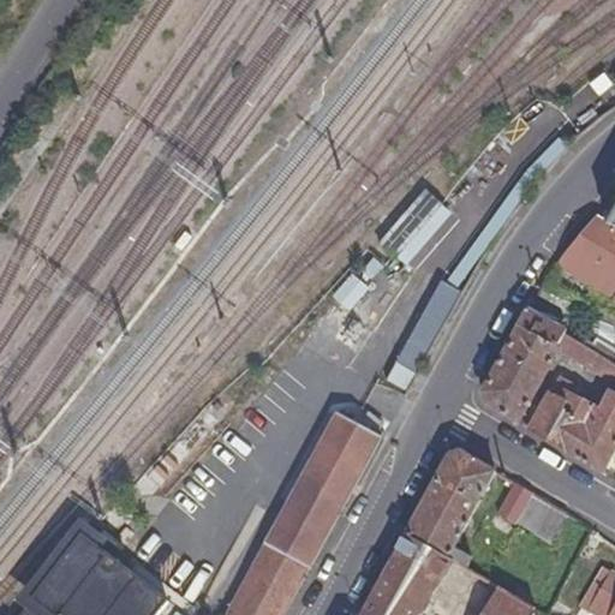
[(614,299),(614,225),(605,219),(598,215),(581,234),(572,244),(557,267),(614,299)]
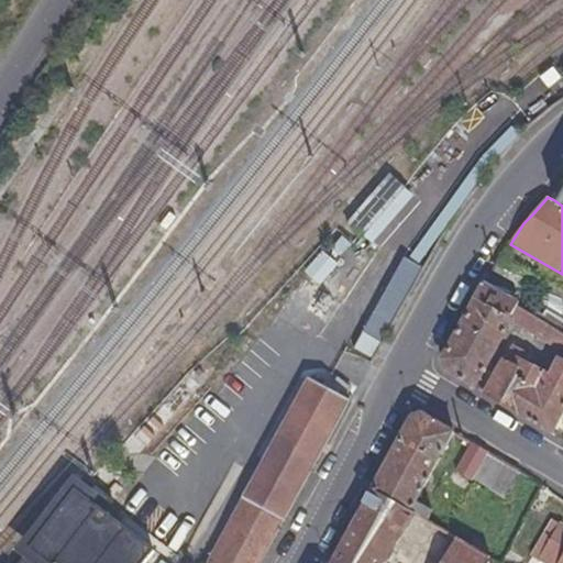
[(305,272),(321,285),(340,263),(323,250),(305,272)]
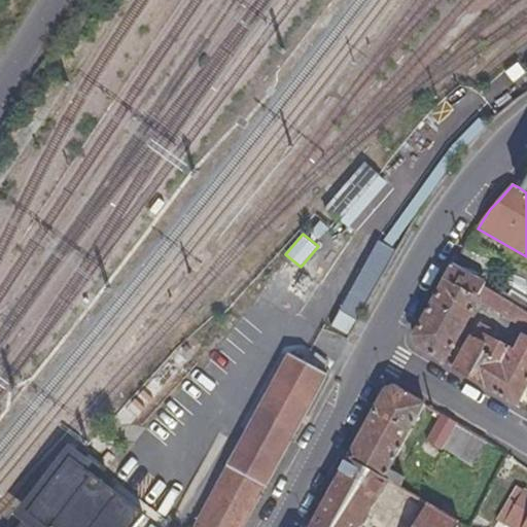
[(376,239),(332,328),(350,337),(393,247),(376,239)]
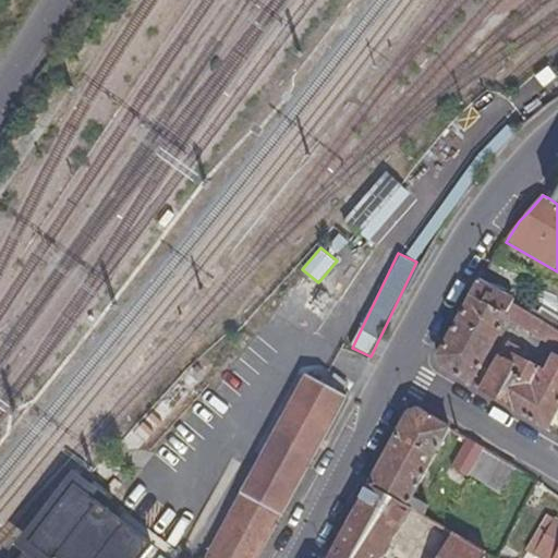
[(557,327),(483,280),(439,354),(443,366),(471,384),(510,316),(557,346),(557,359),(556,359),(546,375),(519,360),(524,351),(512,343),(504,356),(500,355),(481,389),(547,429),(557,409),(557,327)]
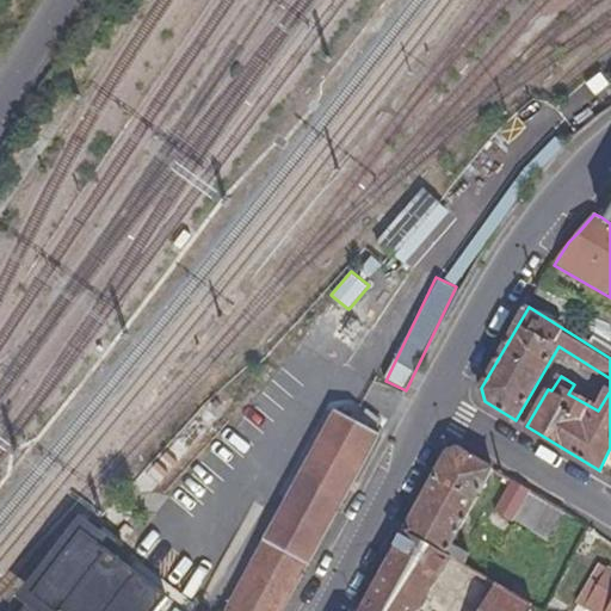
[(289,610),(374,427),(325,405),(228,610),(289,610)]
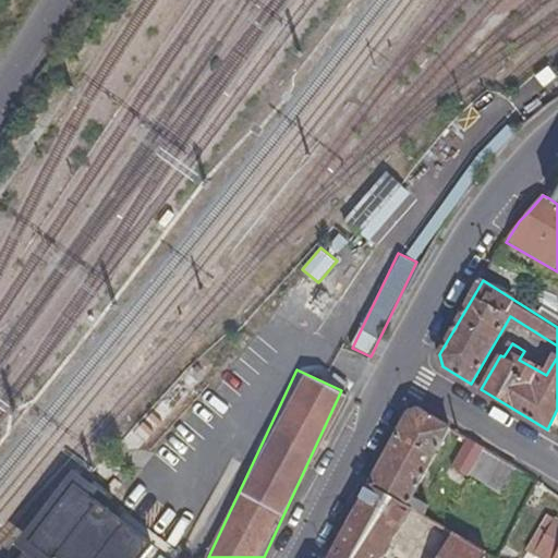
[(429,509),(414,500),(451,431),(421,412),(410,413),(401,431),(371,486),(413,511),(425,518),(429,509)]
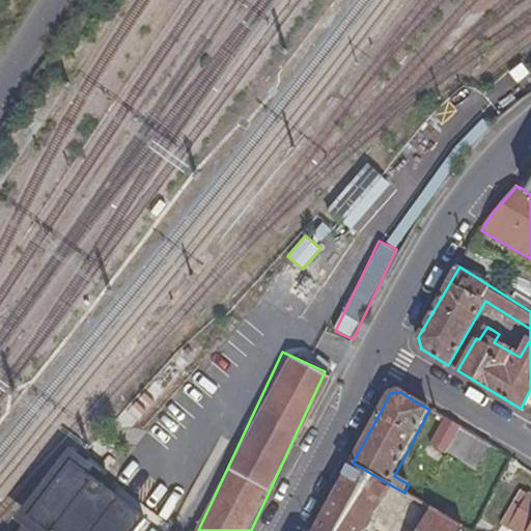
[(492,446),(447,420),(431,447),(446,455),(448,453),(478,471),(492,446)]
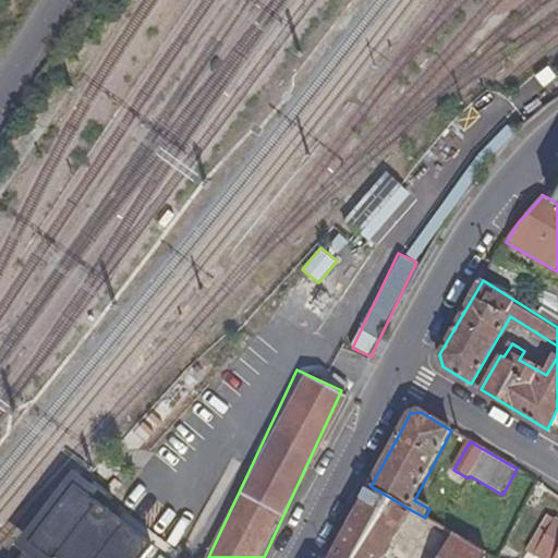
[(141,557),(158,534),(73,475),(14,557),(141,557)]
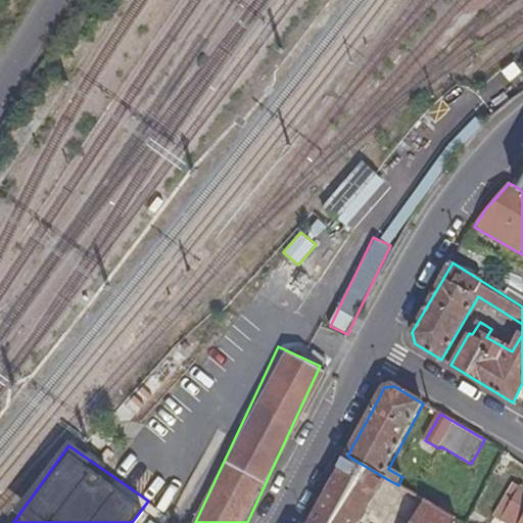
[(361,522),(366,517),(371,519),(373,516),(368,513),(387,479),(347,456),(327,494),(311,522),(361,522)]
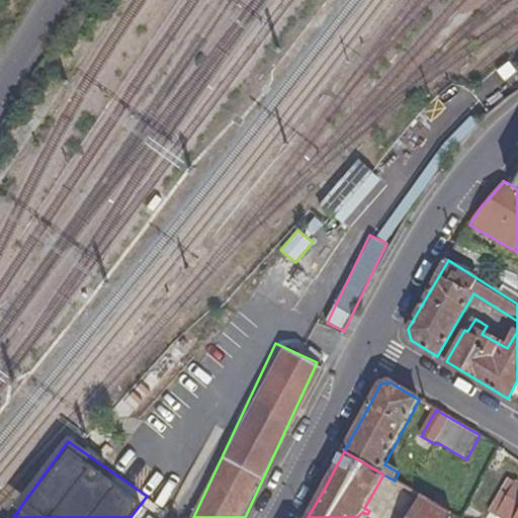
[(177,466),(166,495),(178,500),(190,471),(177,466)]
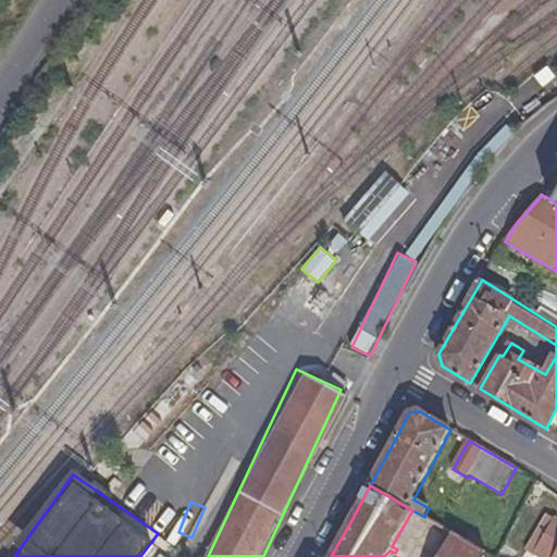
[(556,556),(556,520),(536,555),(540,556),(556,556)]
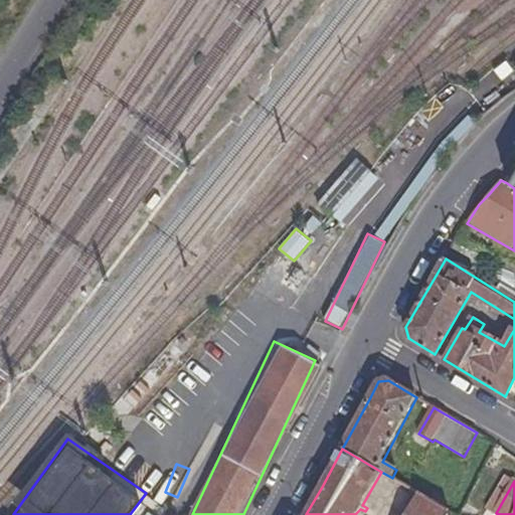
[(427,499),(413,491),(401,514),(442,514),(445,509),(438,505),(427,499)]
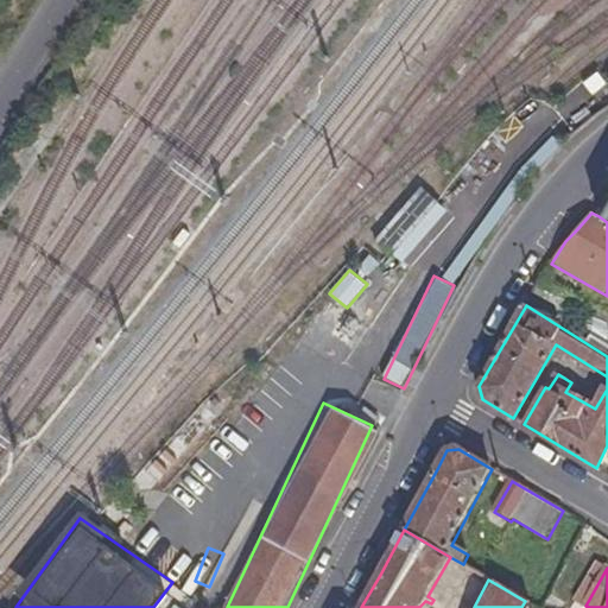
[(505,589),(517,596),(520,590),(508,583),(505,589)]
